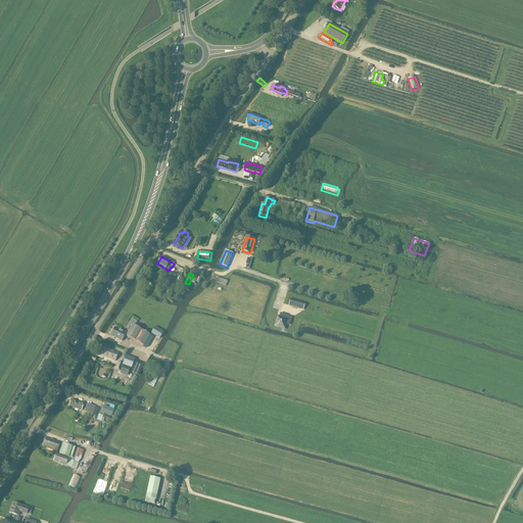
[(226,286),(228,281),(218,277),(217,282),(226,286)]
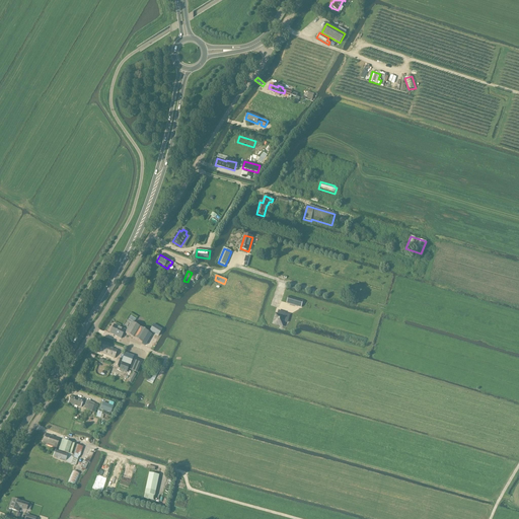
[(277,314),(276,314),(273,324),(283,326),(284,322),(287,322),(289,315),(285,314),(285,313),(278,311),(277,314)]
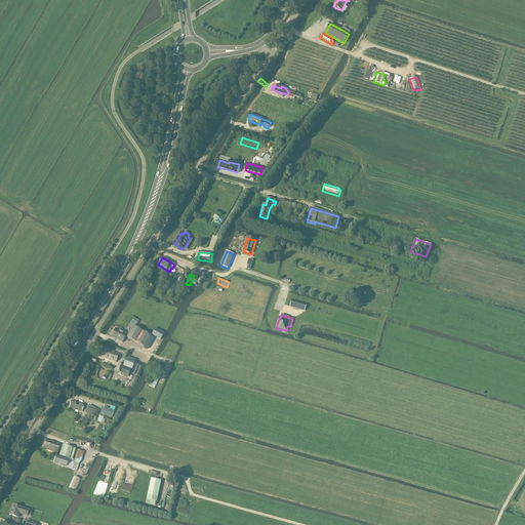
[(132,326),(126,337),(147,350),(154,338),(132,326)]
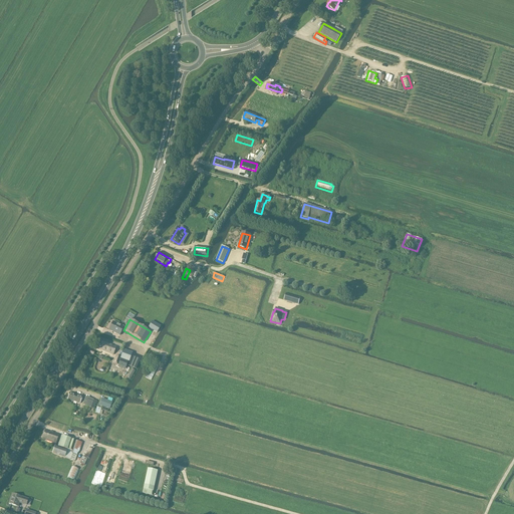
[(119,335),(123,327),(112,321),(108,330),(119,335)]
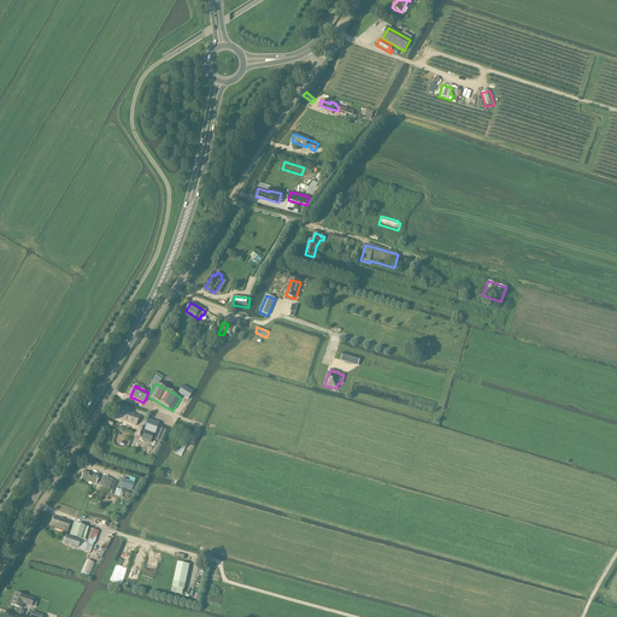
[(188,399),(193,392),(182,386),(178,394),(188,399)]
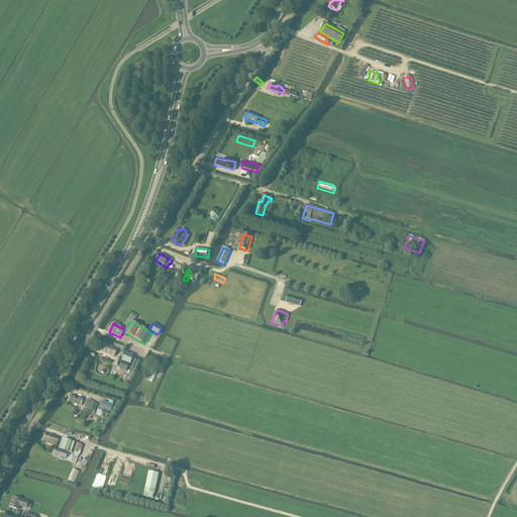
[(114,357),(117,348),(100,343),(97,351),(114,357)]
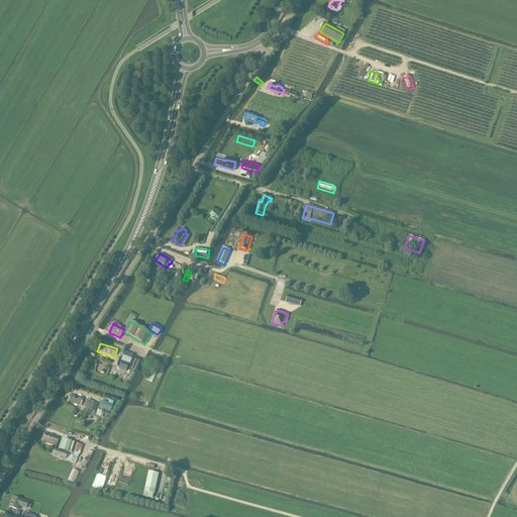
[(122,356),(121,360),(130,365),(131,359),(133,355),(124,352),(122,356)]
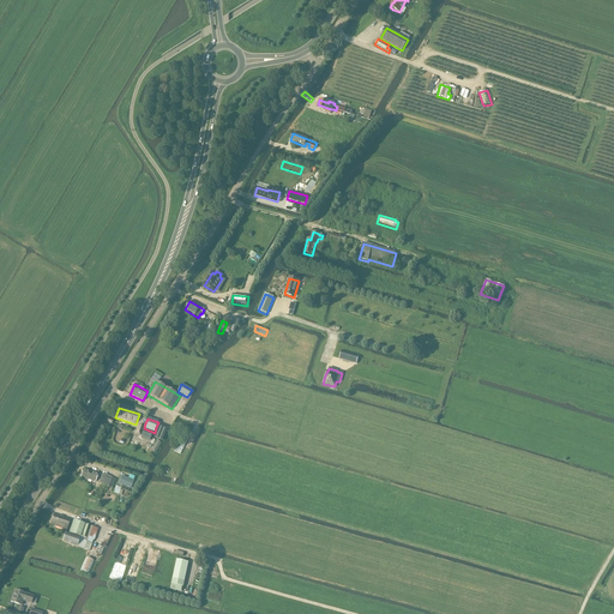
[(158,425),(154,438),(162,441),(168,428),(158,425)]
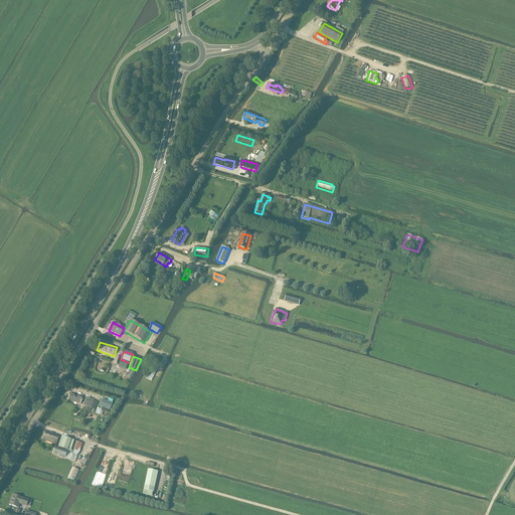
[(120,360),(121,358),(117,357),(114,365),(118,366),(119,364),(118,368),(125,371),(126,367),(127,367),(128,363),(120,360)]
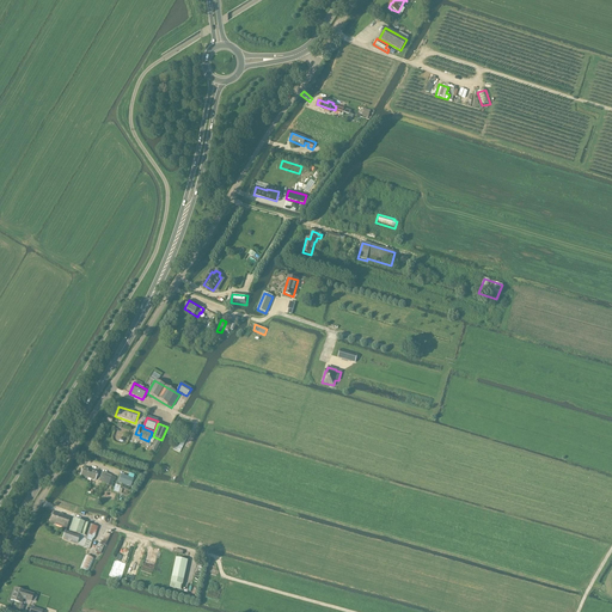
[(184,428),(173,450),(179,453),(190,432),(184,428)]
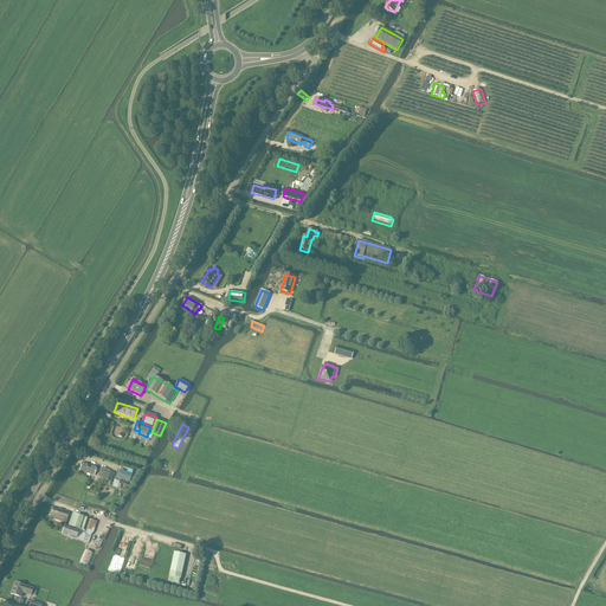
[(154,447),(160,437),(155,436),(149,445),(154,447)]
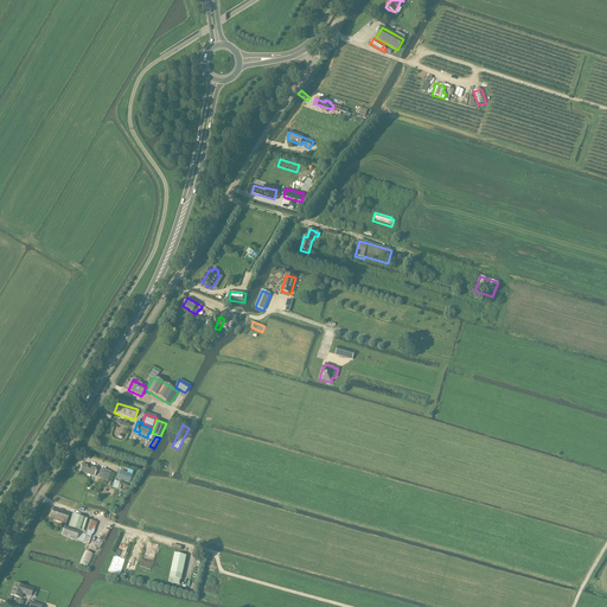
[(95,477),(97,468),(83,464),(80,472),(95,477)]
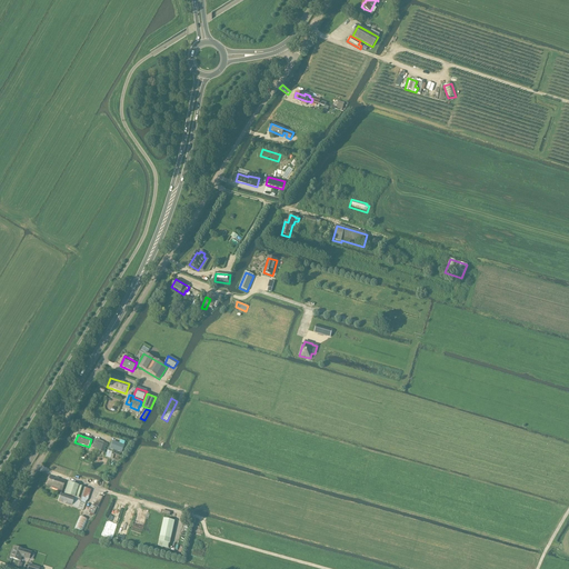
[(95,440),(92,448),(100,451),(103,442),(95,440)]
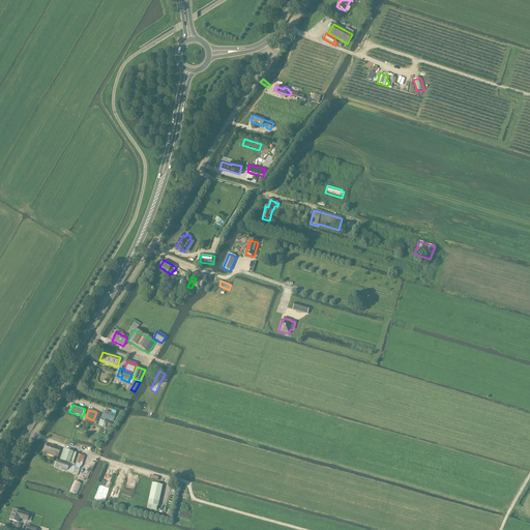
[(105,411),(102,418),(113,422),(116,415),(115,415),(116,412),(112,410),(111,413),(105,411)]
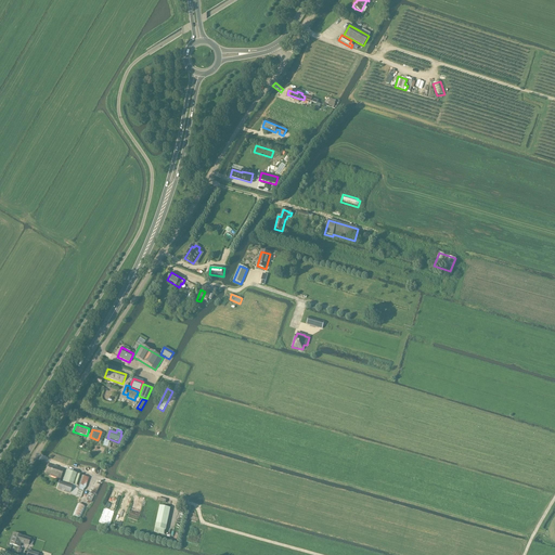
[(61,479),(64,469),(49,464),(46,474),(61,479)]
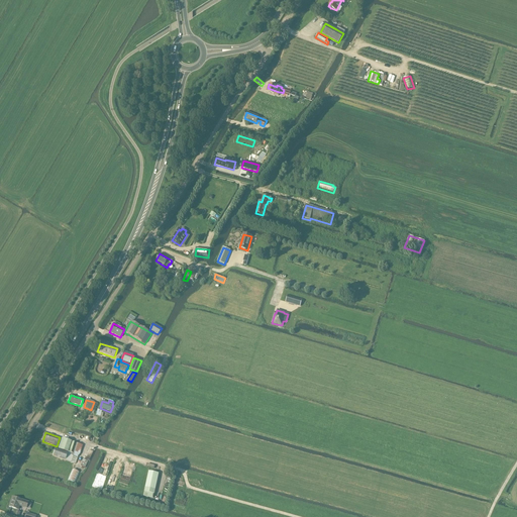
[(79,454),(82,445),(64,439),(60,450),(56,448),(53,456),(76,464),(79,454)]
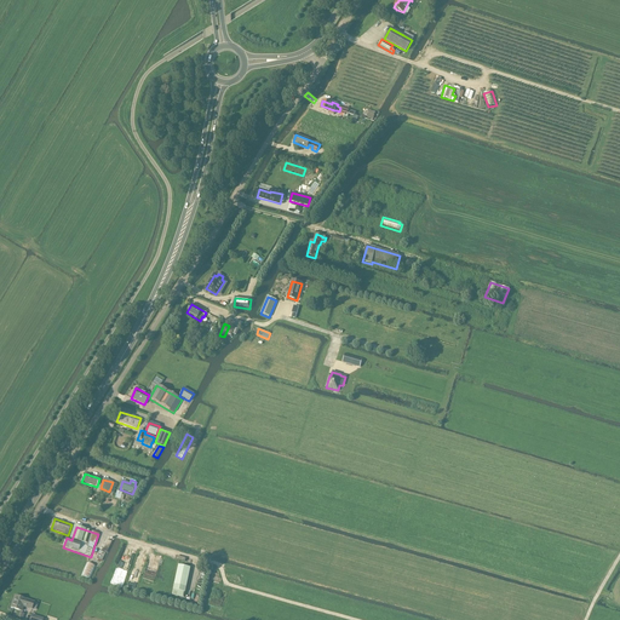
[(96,567),(87,563),(81,577),(90,580),(96,567)]
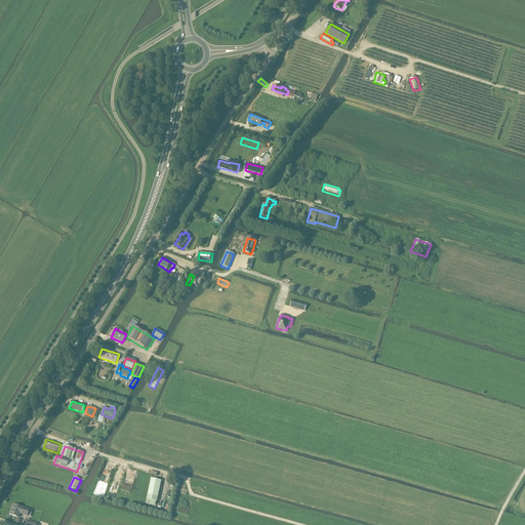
[(161,481),(151,479),(146,503),(156,506),(156,501),(157,501),(161,481)]
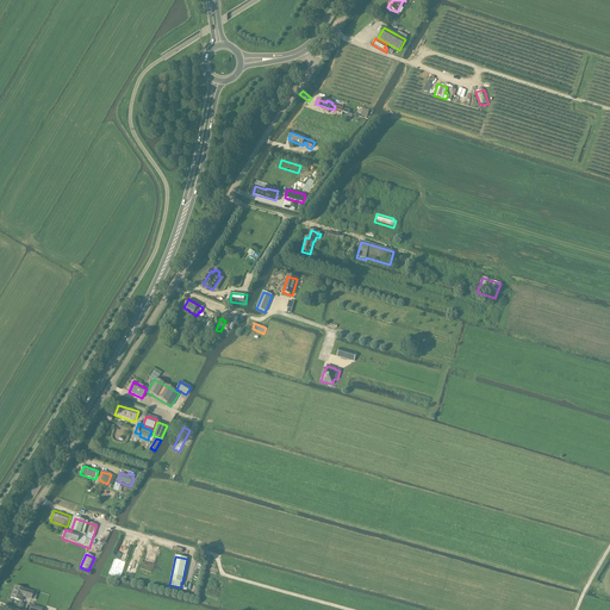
[(110,574),(119,578),(125,561),(122,560),(122,561),(120,566),(117,565),(116,568),(114,568),(116,565),(113,564),(110,574)]
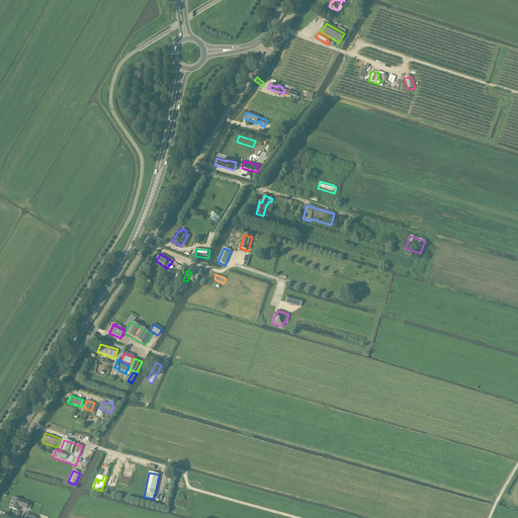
[(12,498),(9,508),(17,511),(19,507),(26,510),(28,504),(12,498)]
